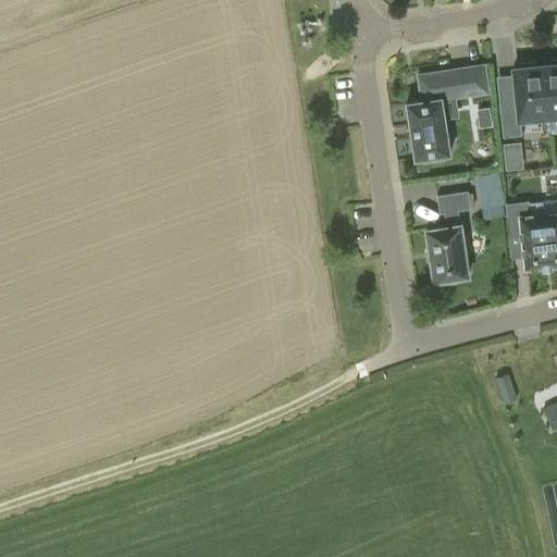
[(556,59),(549,60),(549,64),(543,65),(548,116),(556,115),(556,59)]
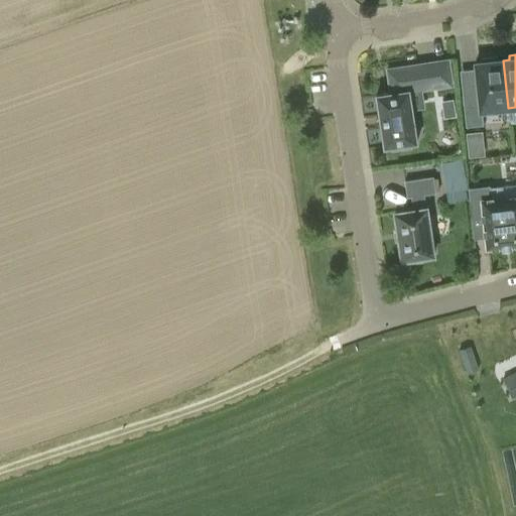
[(463,95),(466,127),(483,125),(482,111),(508,108),(503,60),(498,60),(497,56),(481,58),(481,62),(475,63),(479,94),(463,95)]
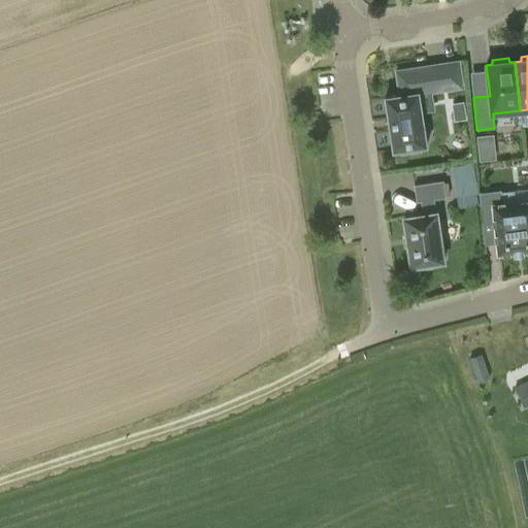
[(459,61),(442,64),(446,88),(462,86),(459,61)]
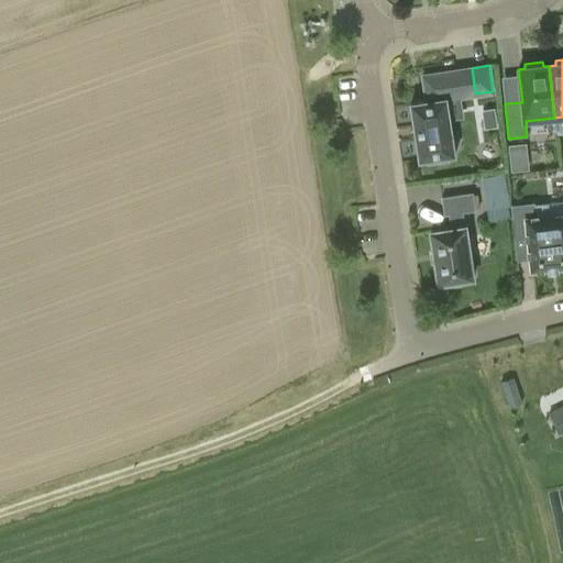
[(412,103),(410,103),(410,106),(411,106),(419,158),(419,161),(421,161),(421,159),(427,159),(427,164),(448,161),(446,156),(453,155),(454,155),(454,154),(445,100),(459,98),(454,70),(422,75),(426,101),(412,103)]
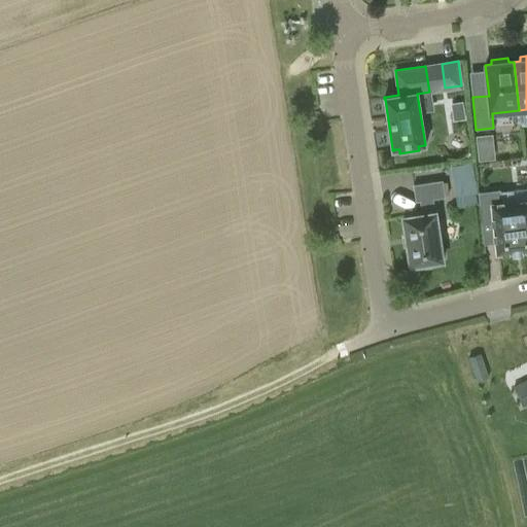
[(462,101),(451,103),(454,120),(465,118),(462,101)]
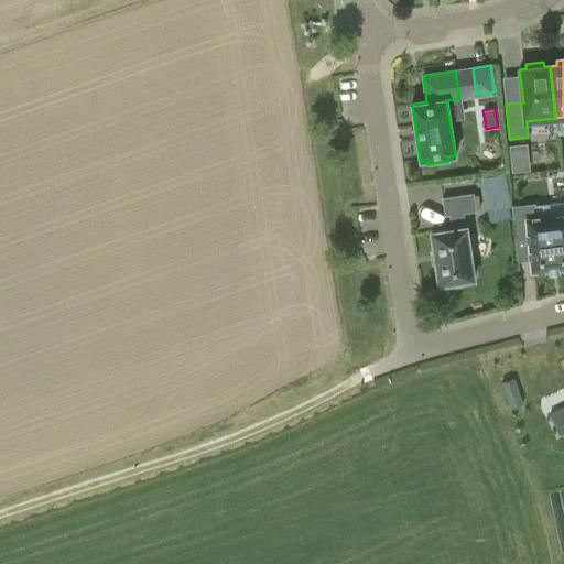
[(523,167),(523,144),(510,144),(510,167),(523,167)]
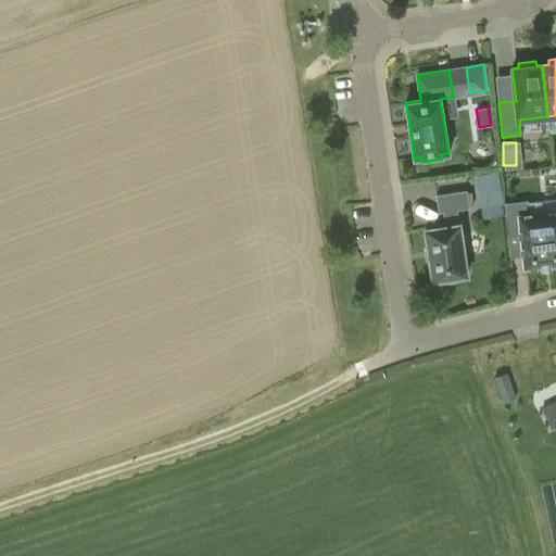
[(475,174),(482,216),(504,212),(496,169),(475,174)]
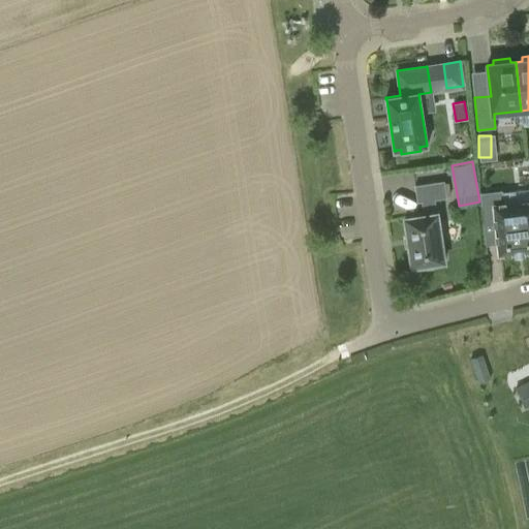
[(427,269),(427,265),(444,261),(437,213),(435,213),(434,200),(445,198),(443,182),(415,186),(417,203),(422,201),(424,215),(404,218),(412,267),(416,266),(417,271),(427,269)]
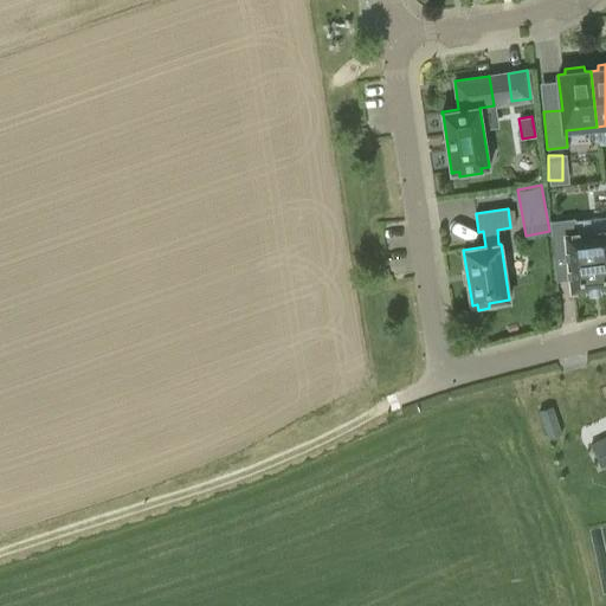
[(605,230),(577,233),(575,218),(549,221),(553,253),(567,252),(571,291),(590,290),(590,292),(600,291),(600,289),(605,288),(605,230)]
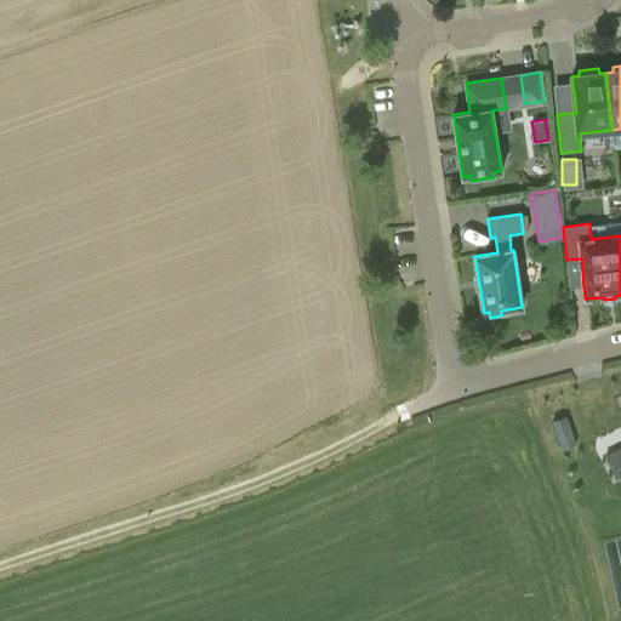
[(567,416),(552,421),(560,449),(576,444),(567,416)]
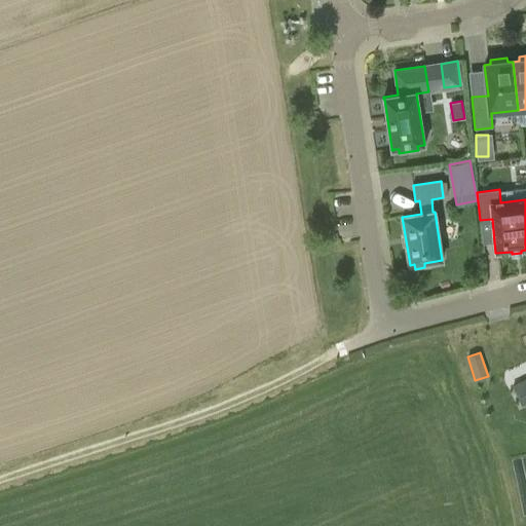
[(522,406),(525,403),(525,378),(513,385),(522,406)]
